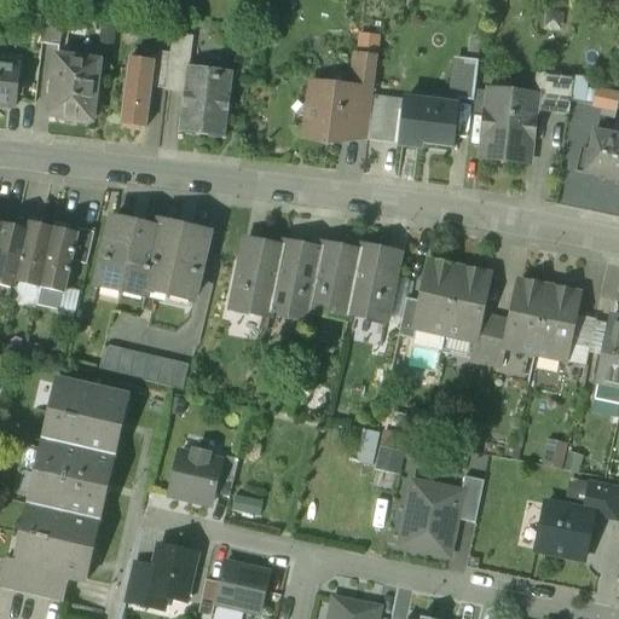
[(63,12),(46,9),(42,42),(59,45),(63,12)]
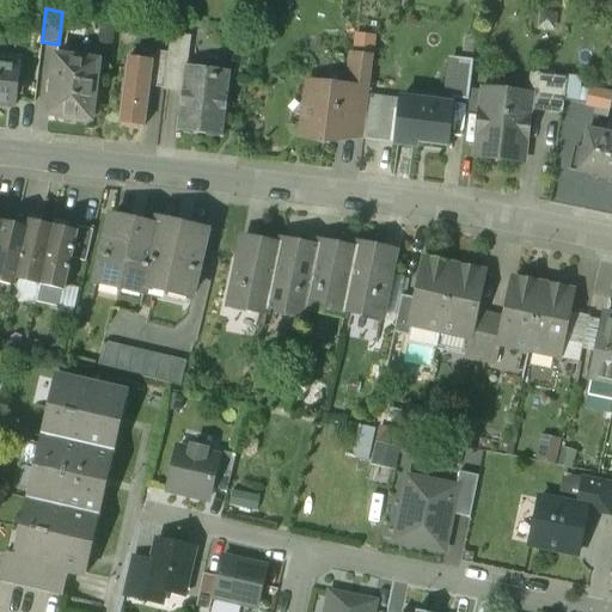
[(189,35),(170,32),(167,50),(163,86),(163,87),(182,90),(185,65),(189,35)]
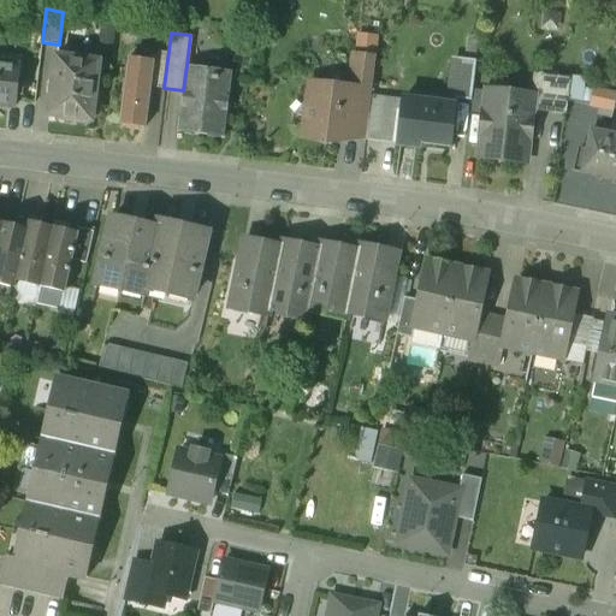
[(159,49),(152,55),(152,58),(153,59),(149,86),(164,87),(169,51),(159,49)]
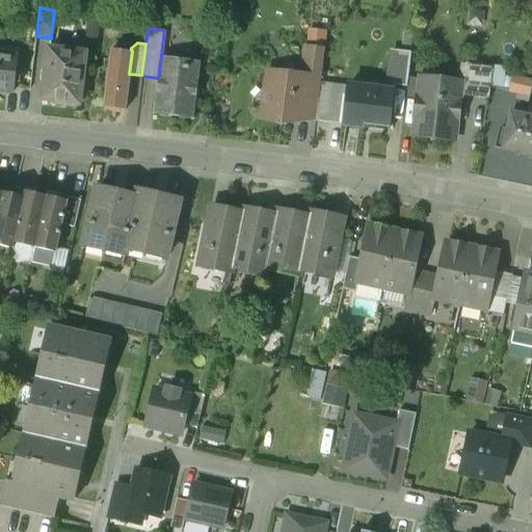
[(84,51),(48,47),(45,69),(43,69),(42,81),(44,81),(42,99),(74,102),(76,87),(80,88),(84,51)]
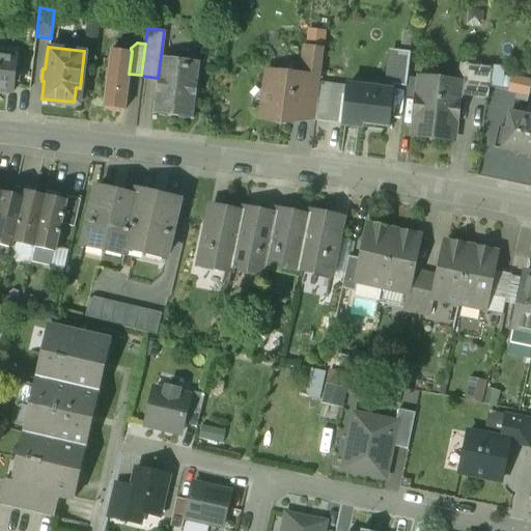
[(323,49),(305,47),(301,79),(303,79),(301,98),(308,98),(316,99),(318,81),(323,49)]
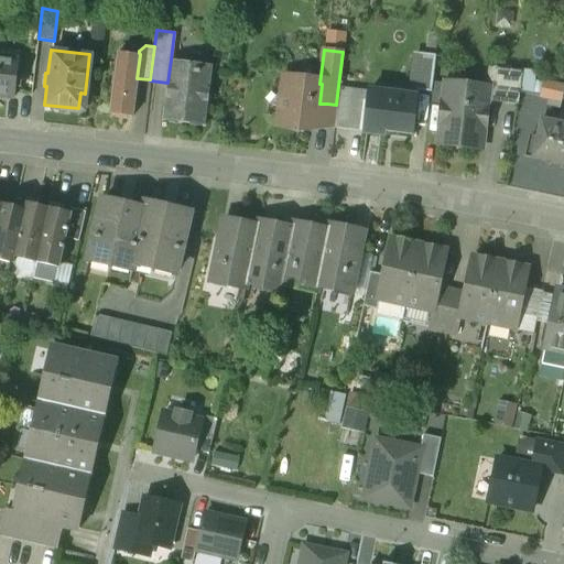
[(139,53),(117,51),(115,69),(112,72),(111,82),(114,84),(109,112),(114,114),(116,116),(125,117),(128,115),(132,116),(137,78),(140,54),(139,53)]
